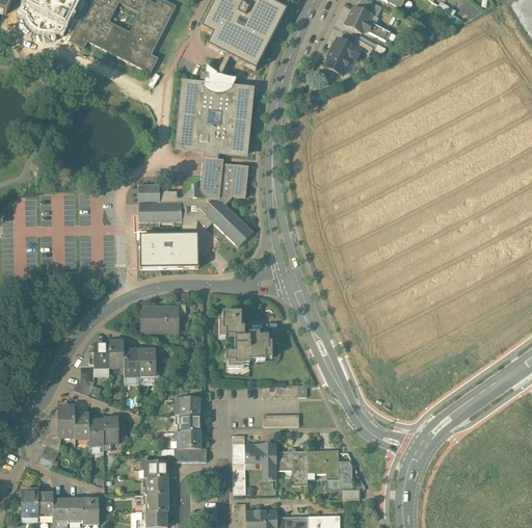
[(0,0),(0,10),(2,12),(5,11),(5,12),(11,0),(87,0),(69,40),(83,47),(86,41),(150,72),(158,56),(151,53),(176,4),(167,0),(155,0),(155,1),(153,0),(0,0)]
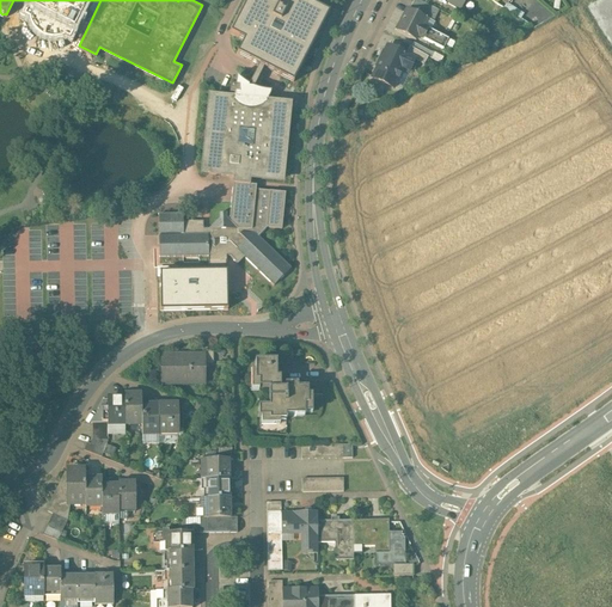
[(245,0),(231,29),(244,36),(237,49),(259,61),(264,63),(293,78),(330,8),(312,0),(245,0)]
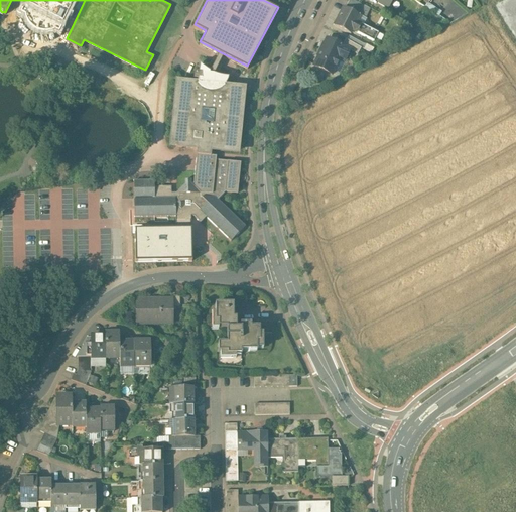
[(360,12),(343,4),(334,22),(350,31),(352,27),(357,18),(360,12)]
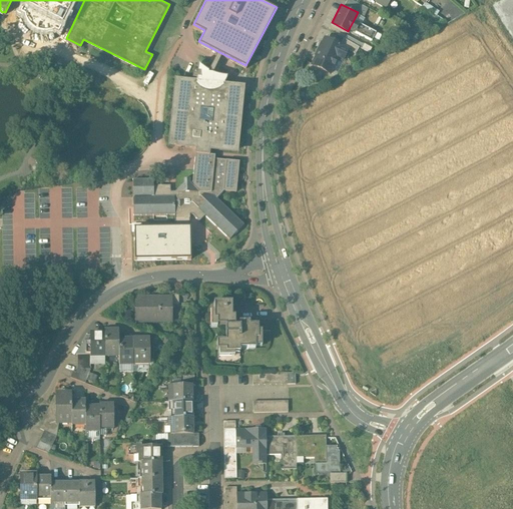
[(376,29),(355,18),(350,27),(372,38),(376,29)]
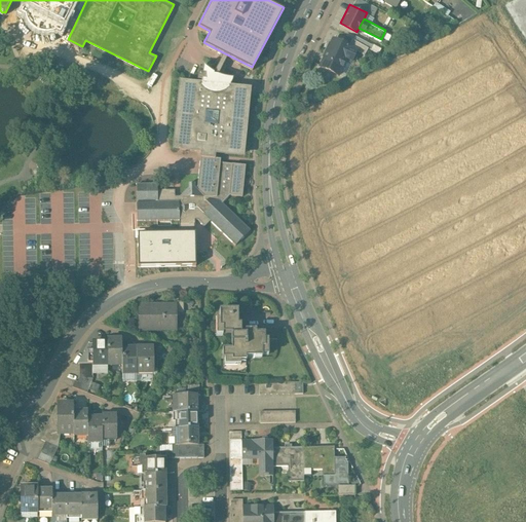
[(348,44),(333,36),(320,64),(338,72),(345,57),(351,59),(357,48),(357,47),(349,44),(348,44)]
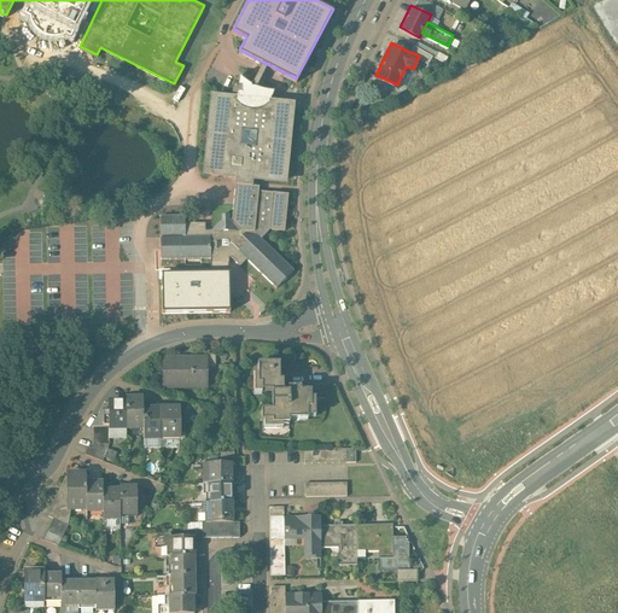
[(432,53),(414,42),(409,52),(410,52),(419,56),(419,57),(427,62),(432,53)]
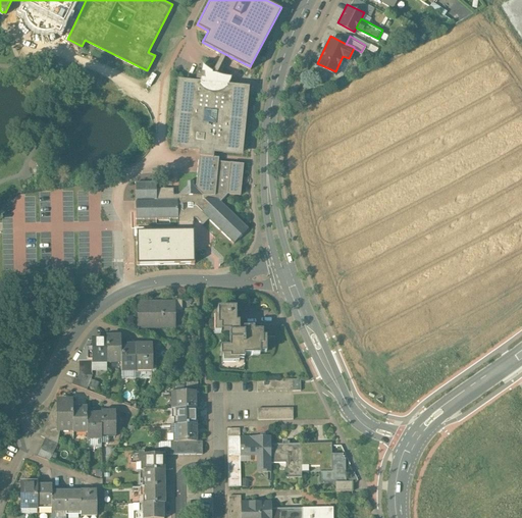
[(212,71),(216,71),(223,58),(225,54),(221,52),(219,56),(212,69),(212,71)]
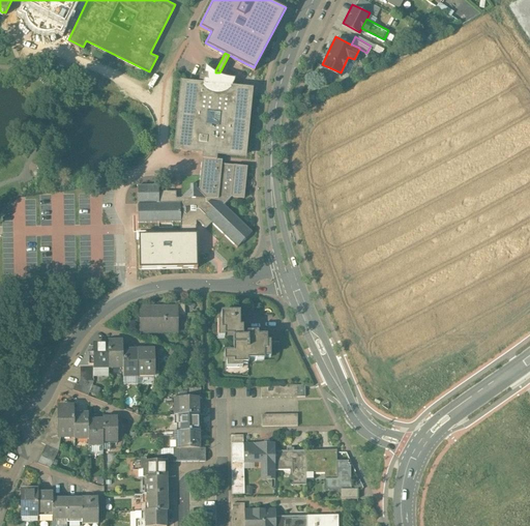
[(235,76),(227,75),(219,72),(215,72),(215,70),(214,70),(213,69),(210,67),(204,63),(203,70),(200,70),(199,78),(203,78),(202,83),(182,81),(176,146),(202,149),(201,156),(216,157),(216,150),(243,153),(249,88),(230,86),(233,81),(235,76)]
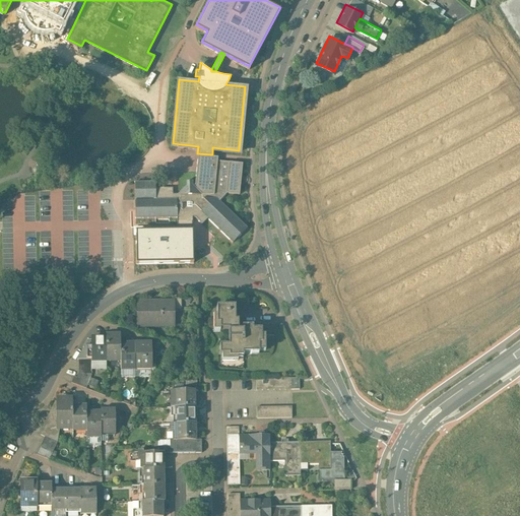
[(212,154),(197,153),(194,182),(193,184),(189,180),(178,191),(173,191),(173,185),(155,185),(155,179),(134,179),(135,215),(177,215),(177,228),(193,228),(192,214),(195,214),(195,215),(201,221),(207,215),(233,240),(247,224),(219,198),(226,191),(239,192),(243,160),(217,158),(217,154),(212,154)]
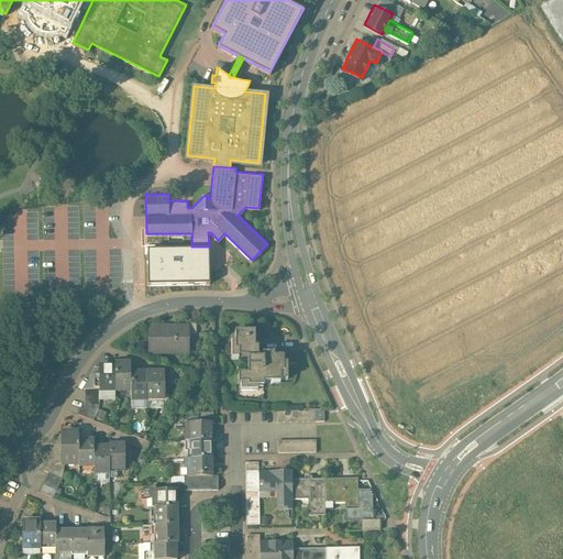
[(191,247),(148,248),(148,282),(210,281),(209,247),(191,247)]
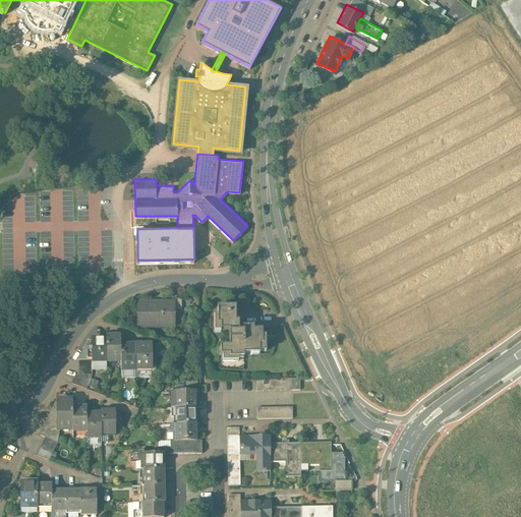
[(182,307),(181,295),(173,296),(173,299),(173,307),(174,307),(182,307)]
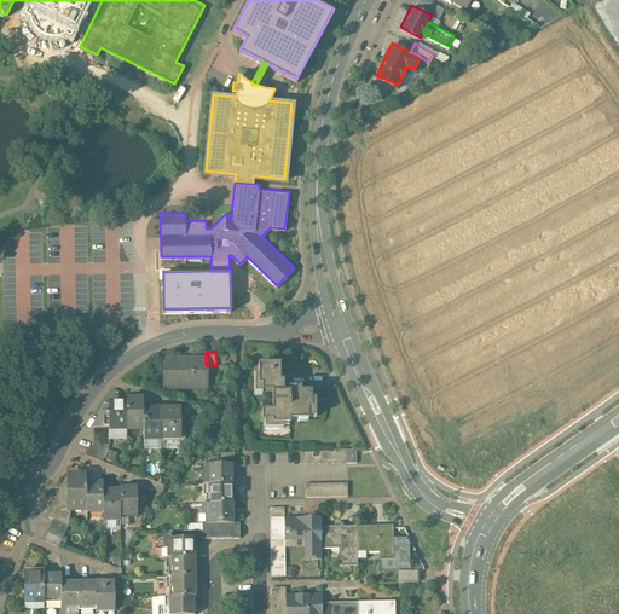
[(206,355),(165,355),(165,380),(185,380),(185,384),(207,383),(207,365),(206,365),(206,355)]
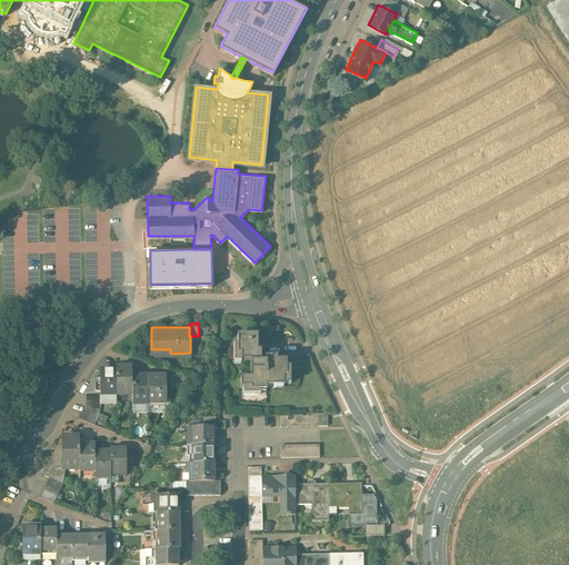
[(277,358),(277,355),(261,355),(260,349),(257,349),(257,334),(237,334),(238,354),(240,354),(240,359),(250,359),(250,375),(240,376),(240,386),(251,386),(251,389),(266,389),(266,385),(283,385),(283,375),(287,375),(287,358),(277,358)]
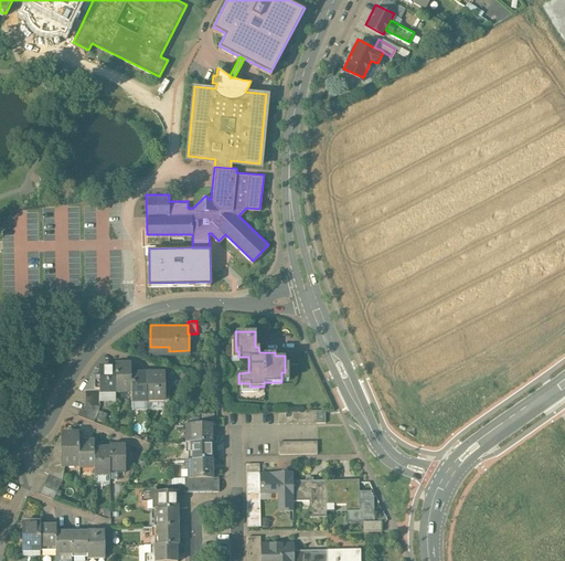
[(125,360),(115,361),(115,362),(115,385),(130,385),(130,371),(130,363),(125,363),(125,360)]
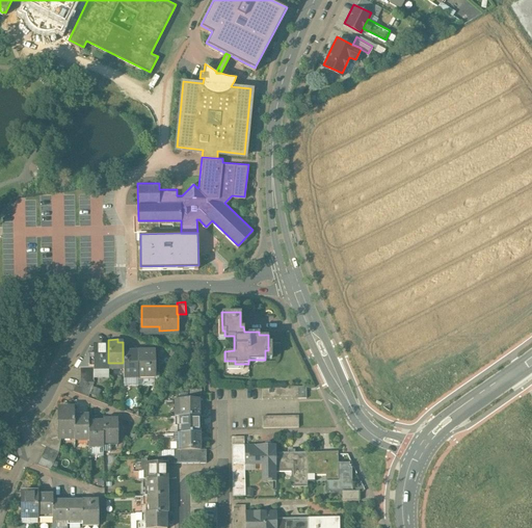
[(108,341),(94,342),(94,344),(95,365),(95,366),(108,366),(108,363),(108,341)]
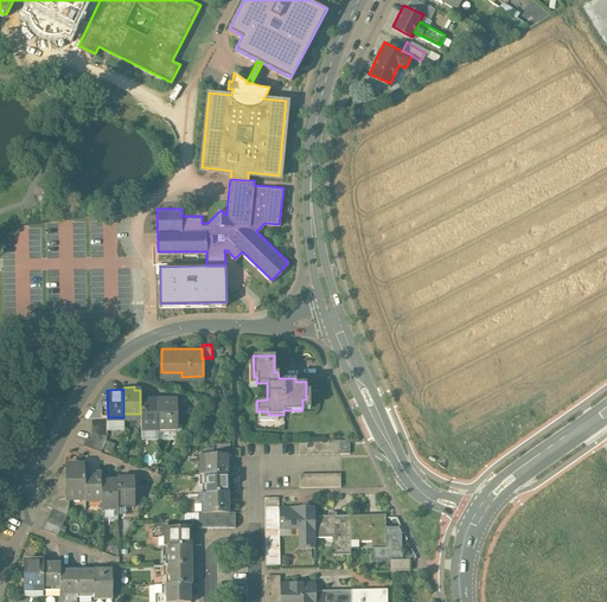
[(107,392),(102,392),(96,401),(97,402),(89,416),(91,416),(107,416),(108,416),(107,392)]
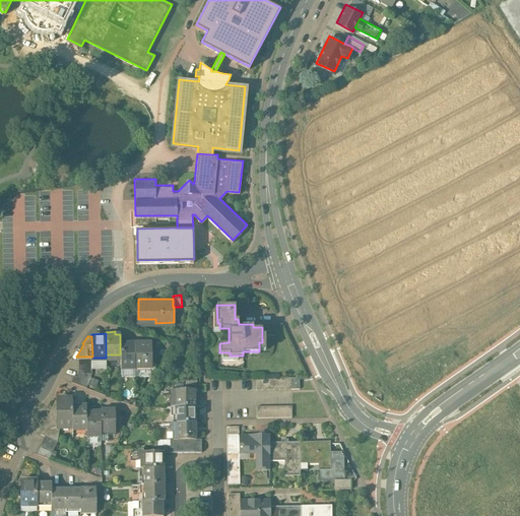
[(128,343),(128,341),(120,341),(121,364),(135,364),(134,343),(128,343)]
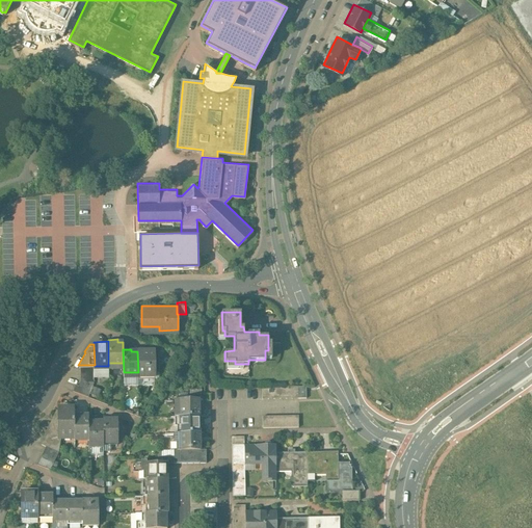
[(145,349),(145,351),(137,351),(138,372),(138,373),(154,373),(154,349),(145,349)]
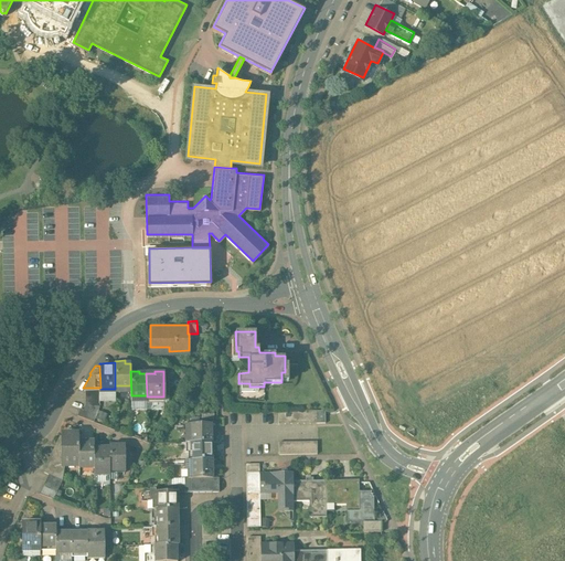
[(99,394),(85,394),(85,401),(99,403),(99,394)]
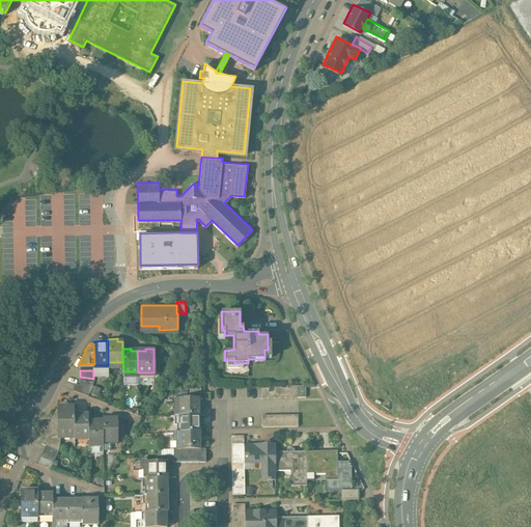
[(93,379),(80,377),(78,382),(90,387),(93,379)]
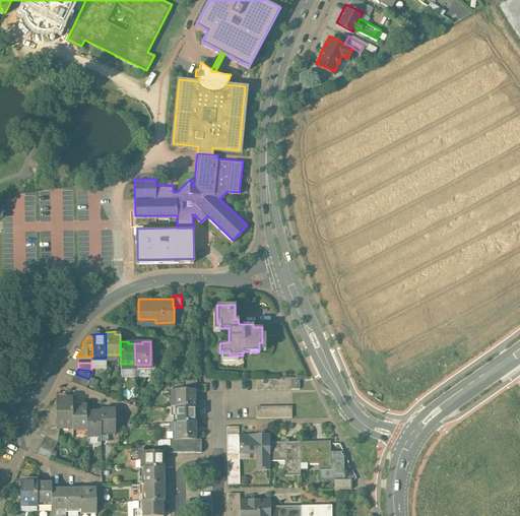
[(76,374),(73,373),(71,379),(86,385),(88,379),(76,374)]
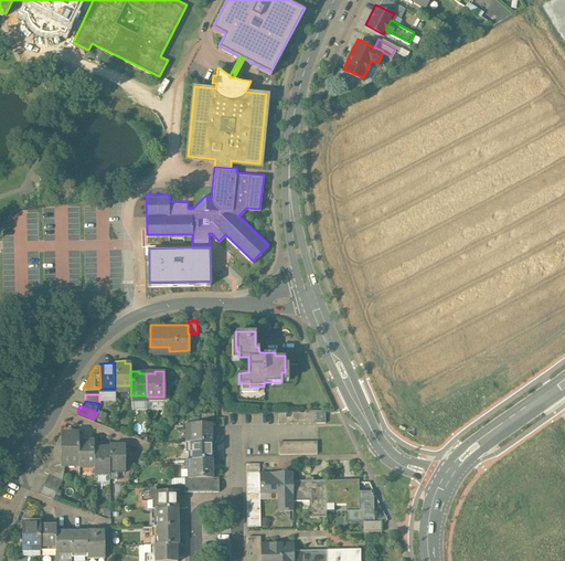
[(317,408),(278,409),(278,421),(317,420),(317,408)]
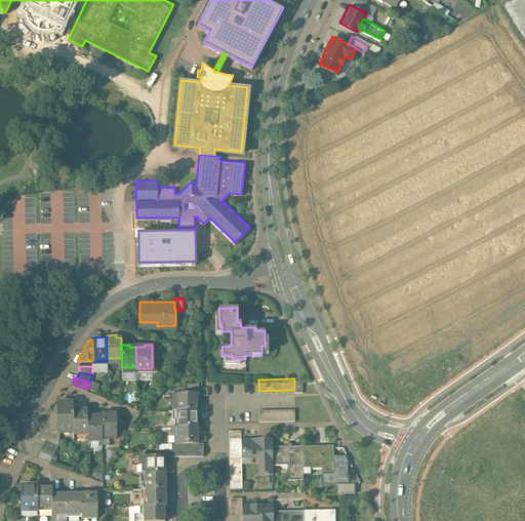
[(176,408),(196,408),(195,391),(173,392),(173,401),(176,401),(176,408)]
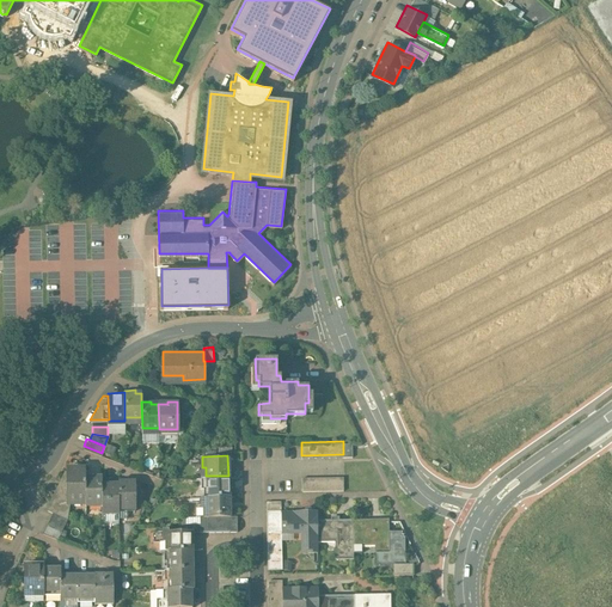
[(85,474),(85,466),(68,466),(68,471),(65,471),(51,501),(65,507),(69,497),(85,497),(85,474)]
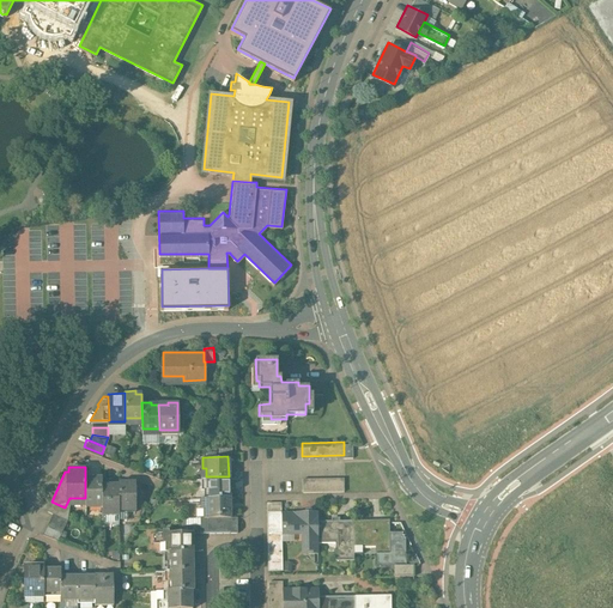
[(102,474),(85,475),(85,498),(85,503),(102,502),(102,482),(102,474)]
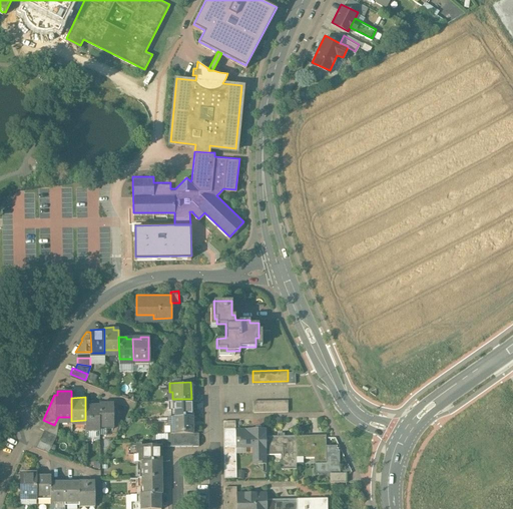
[(289,409),(288,398),(253,399),(253,410),(289,409)]
